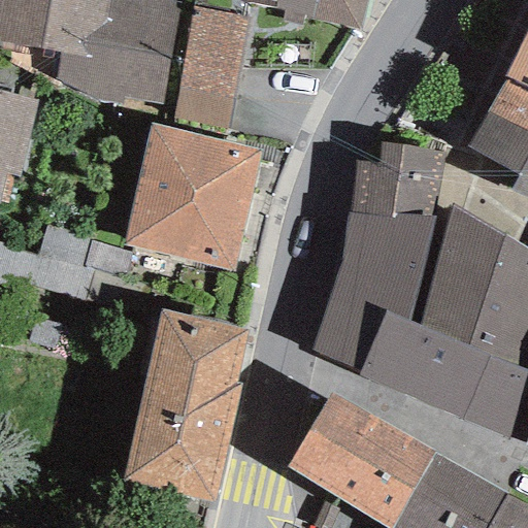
[(0,0),(0,41),(59,52),(54,81),(92,102),(122,106),(123,97),(161,105),(179,2),(162,0),(0,0)]
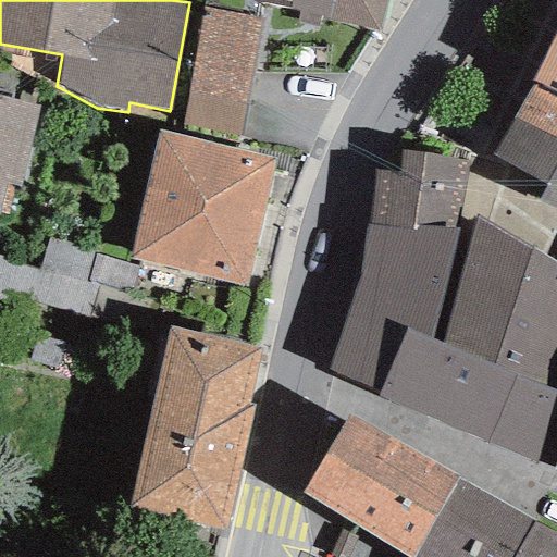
[(248,0),(248,1),(298,11),(295,23),(320,27),(321,17),(379,33),(386,0),(248,0)]
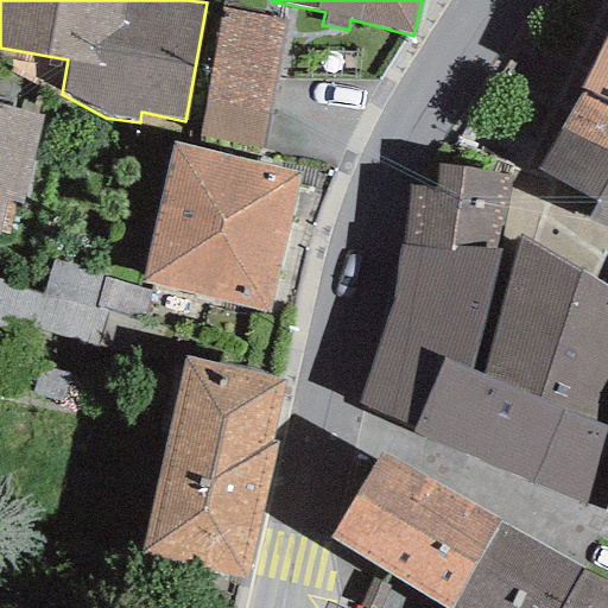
[(284,24),(221,12),(197,135),(260,147),(284,24)]
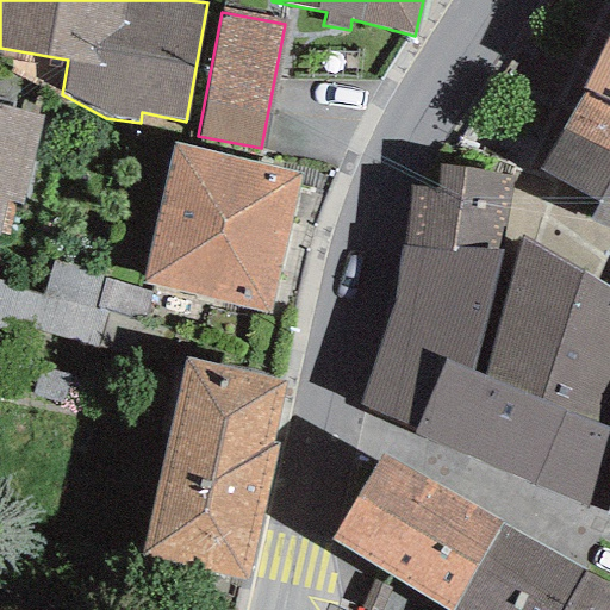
[(609,27),(580,91),(609,106),(609,27)]
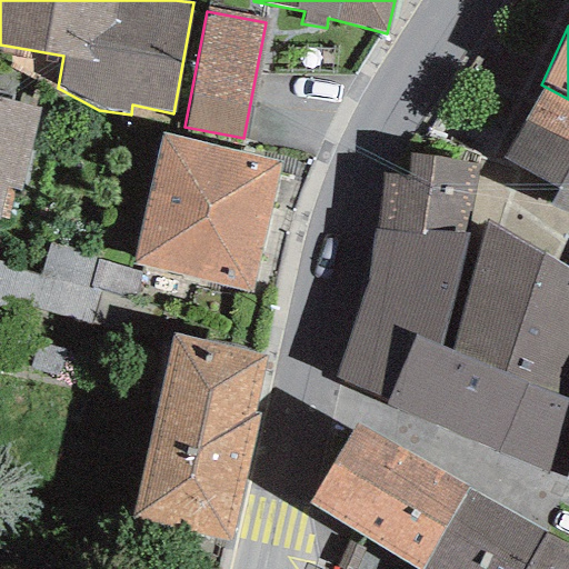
[(568,99),(541,85),(502,159),(557,190),(548,205),(568,213),(568,99)]
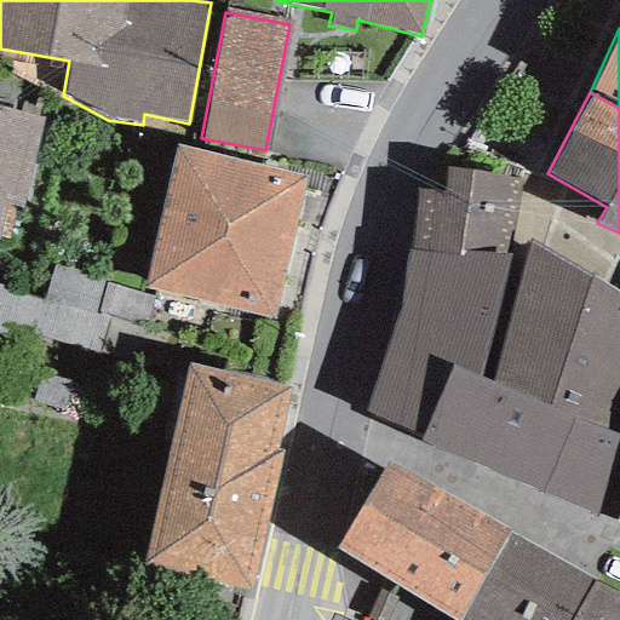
[(0,234),(7,205),(22,208),(44,120),(0,108),(0,234)]
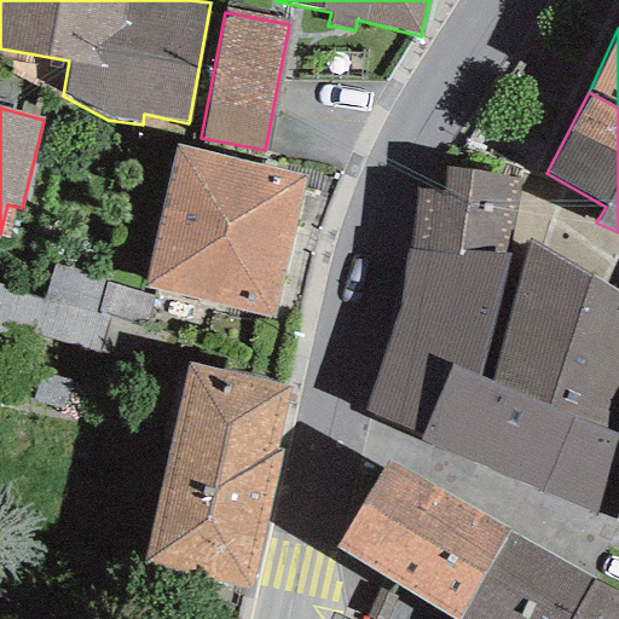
[(302,175),(175,148),(143,288),(271,317),(302,175)]
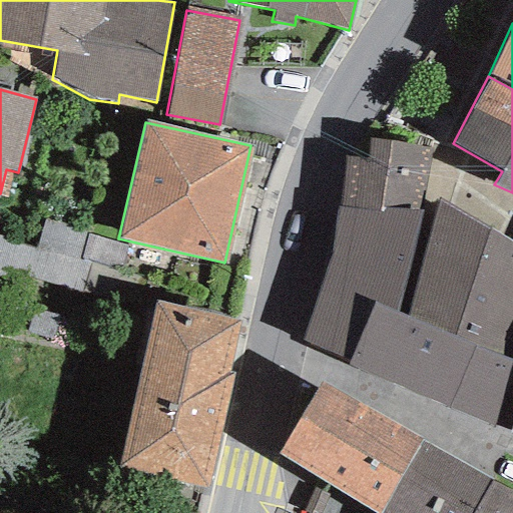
[(430,148),(367,138),(366,158),(344,155),(337,207),(381,211),(381,206),(422,212),(430,148)]
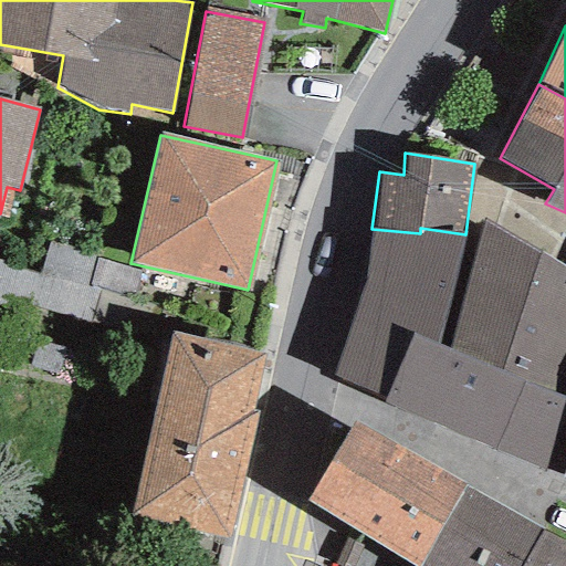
[(565,269),(482,221),(478,237),(462,295),(448,348),(565,397),(565,269)]
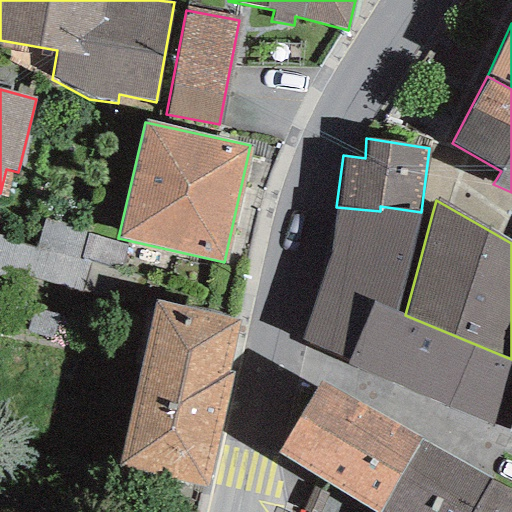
[(336,207),(330,249),(418,267),(432,214),(421,212),(380,206),(380,211),(336,207)]
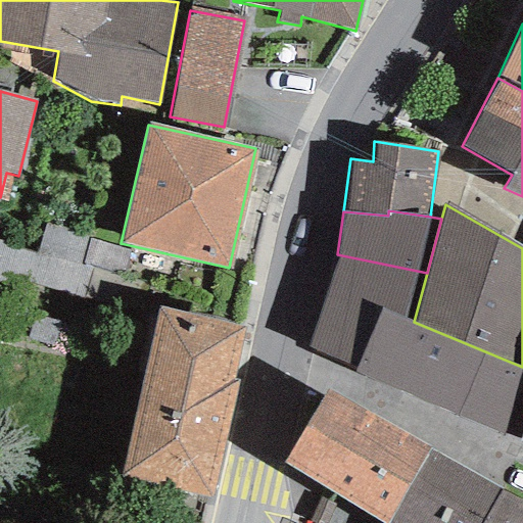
[(337,254),(327,291),(381,308),(414,322),(427,273),(337,254)]
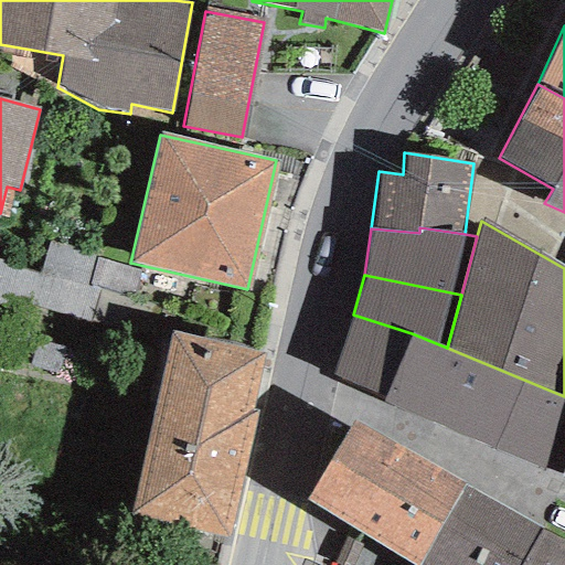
[(331,376),(382,401),(412,333),(353,315),(331,376)]
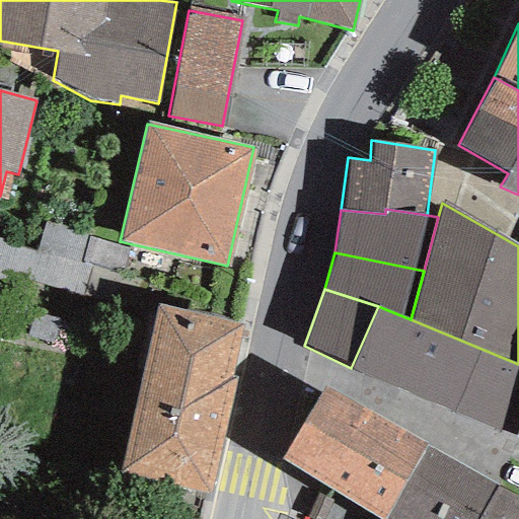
[(241,323),(157,305),(120,475),(210,496),(216,468),(236,378),(229,376),(241,323)]
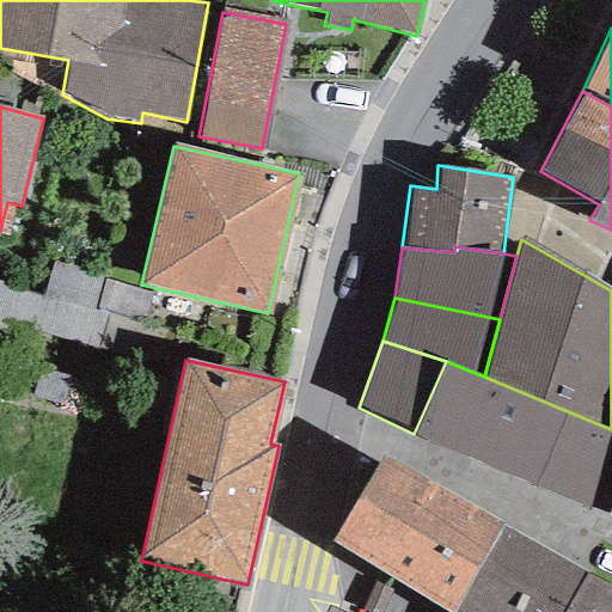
[(606,516),(611,499),(611,429),(484,377),(446,361),(414,434),(533,487),(606,516)]
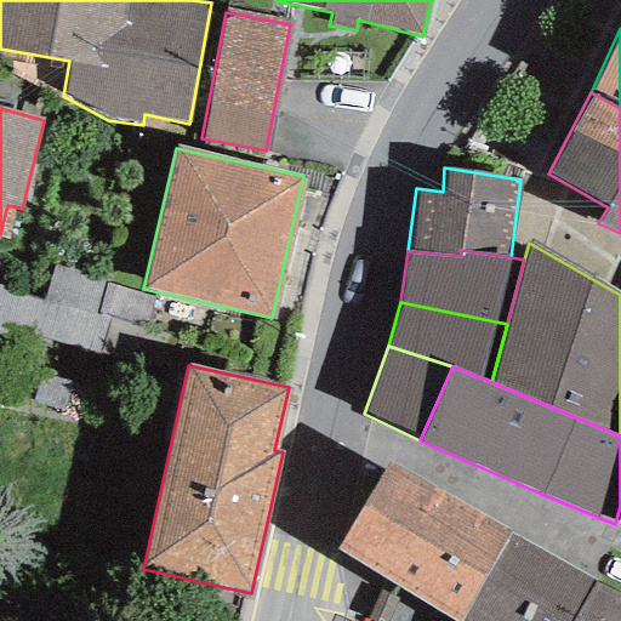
[(457,620),(508,534),(385,463),(336,550),(365,568),(445,617),(451,620),(457,620)]
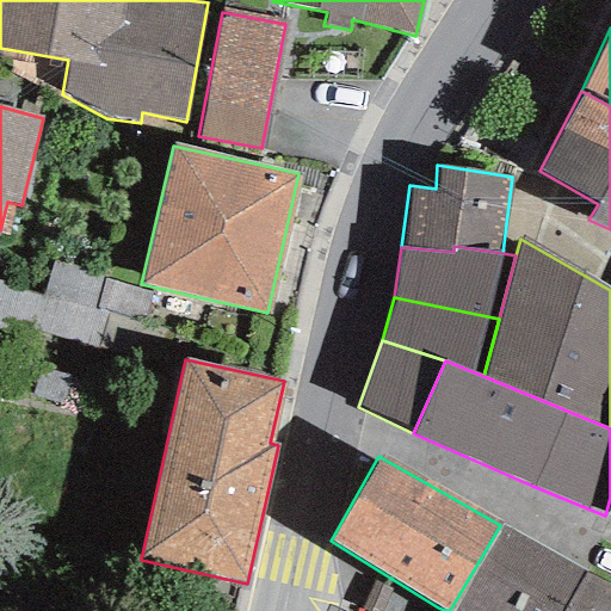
[(563,610),(586,573),(500,525),(450,610),(444,610),(438,608),(434,610),(563,610)]
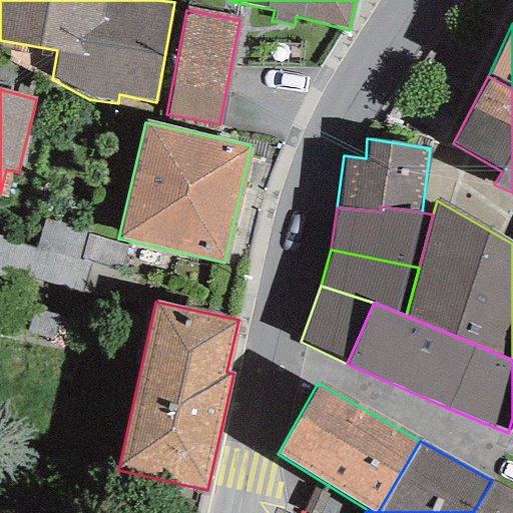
[(512,512),(512,493),(492,481),(473,512),(512,512)]
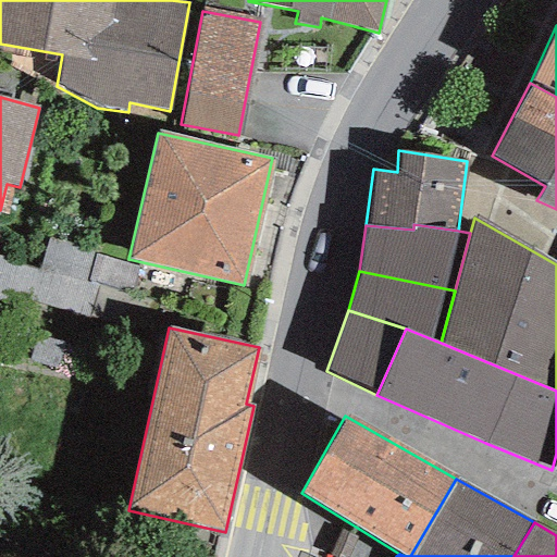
All buildings are outlined.
